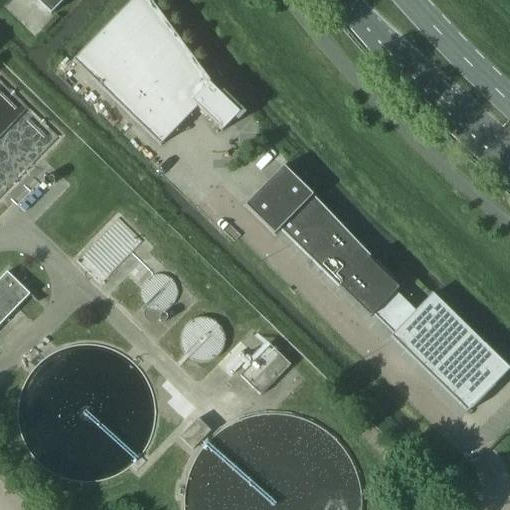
[(38,0),(52,13),(64,0),(38,0)]
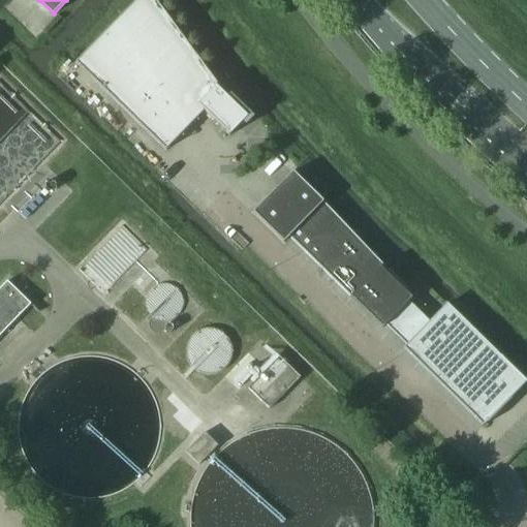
[(134,0),(76,60),(166,148),(205,109),(230,133),(248,115),(222,90),(223,89),(157,0),(134,0)]
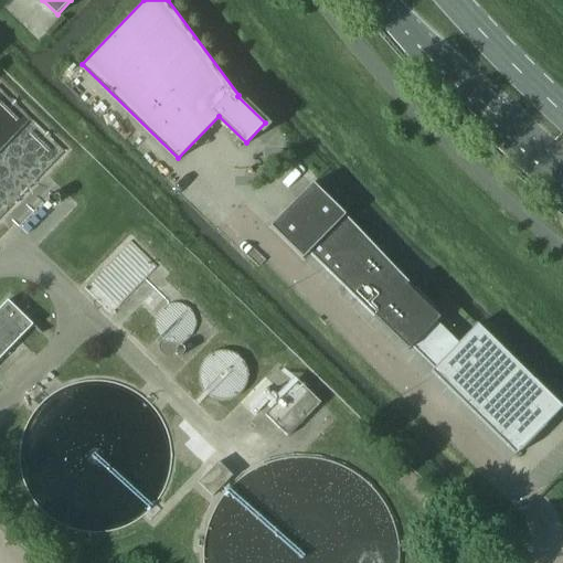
[(314,180),(272,224),(304,256),(310,250),(410,348),(441,316),(434,309),(432,307),(429,305),(427,300),(424,298),(418,294),(415,290),(413,287),(411,284),(409,280),(403,276),(400,274),(397,271),(395,267),(393,264),(386,259),(384,257),(382,254),(380,251),(378,247),(371,243),(368,241),(365,237),(363,234),(361,231),(356,226),(352,224),(350,221),(348,218),(346,214),(347,213),(314,180)]
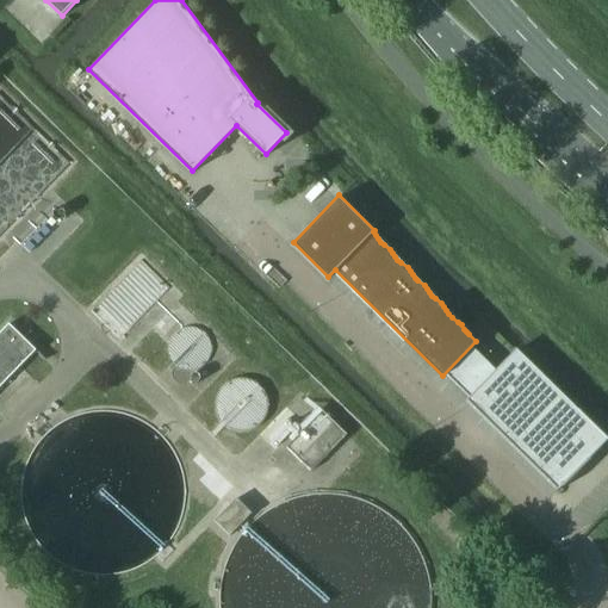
[(10,322),(0,332),(0,385),(36,349),(10,322)]
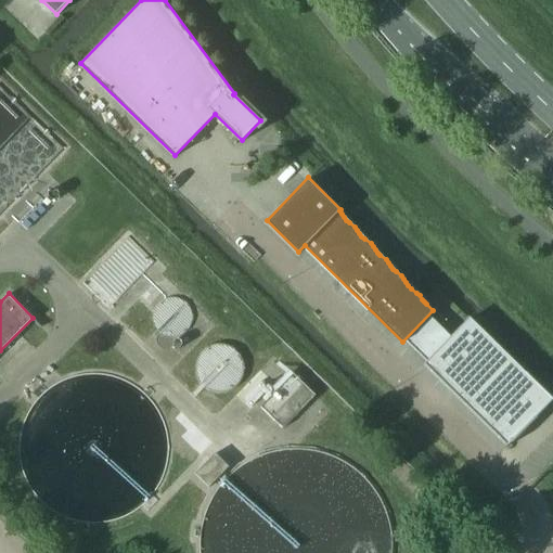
[(158,329),(161,331),(164,333),(167,334),(170,335),(174,335),(177,335),(180,334),(183,333),(187,331),(189,329),(193,322),(193,319),(194,316),(193,312),(193,309),(191,306),(187,300),(184,298),(181,297),(178,296),(174,296),(170,296),(167,296),(164,298),(162,300),(158,303),(156,305),(155,308),(154,311),(154,313),(154,319),(155,322),(156,325),(158,329)]
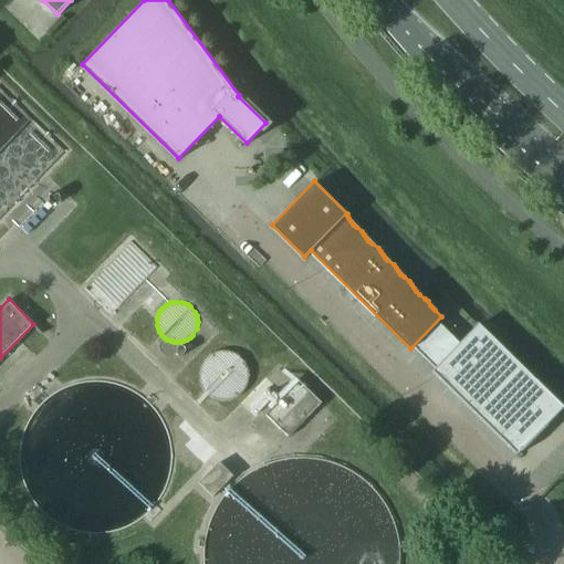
[(250,379),(251,375),(250,371),(249,367),(248,363),(246,359),(242,356),(239,354),(235,352),(230,351),(226,350),(222,351),(218,352),(213,353),(210,355),(207,358),(205,362),(202,366),(201,371),(201,375),(201,378),(202,383),(204,386),(206,389),(209,393),(212,396),(216,397),(219,399),(223,399),(228,399),(231,399),(236,398),(239,396),(242,394),(246,390),(248,387),(249,384),(250,379)]
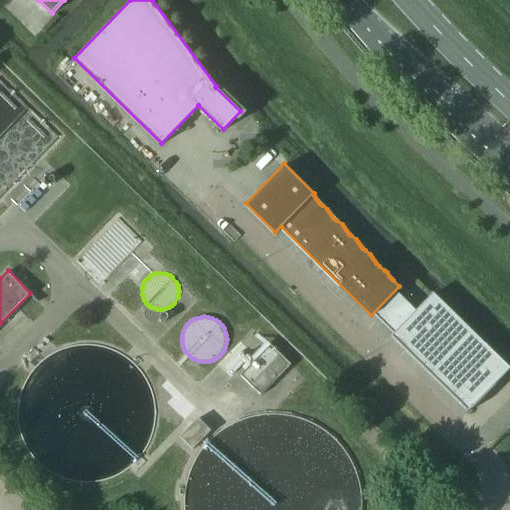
[(271,344),(242,375),(262,393),(291,363),(271,344)]
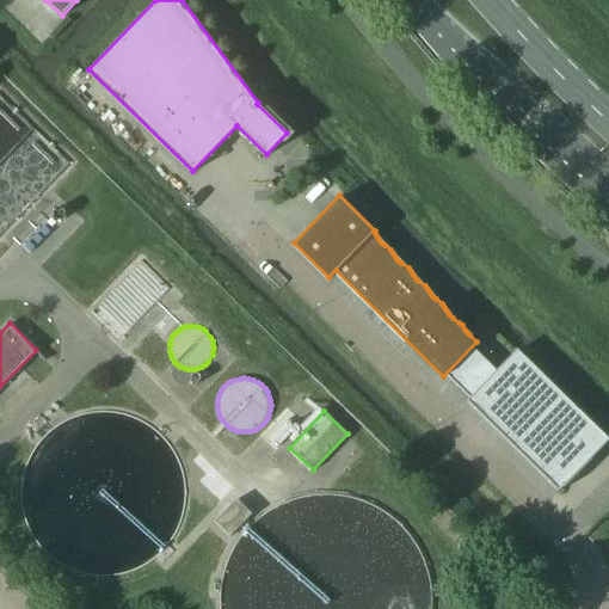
[(238,498),(215,521),(231,535),(252,512),(238,498)]
